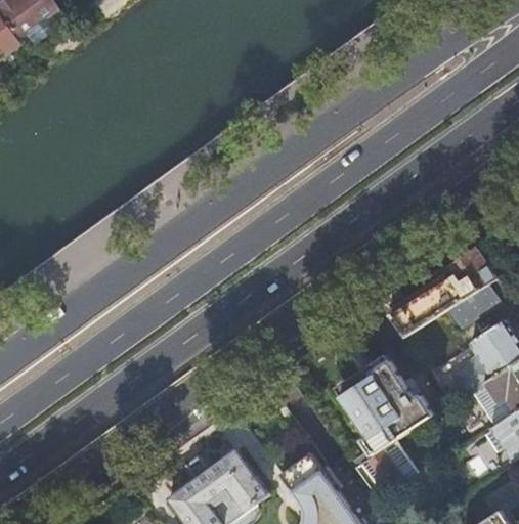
[(56,6),(53,2),(52,0),(0,0),(0,16),(12,35),(16,41),(18,44),(25,39),(23,35),(20,32),(56,6)]
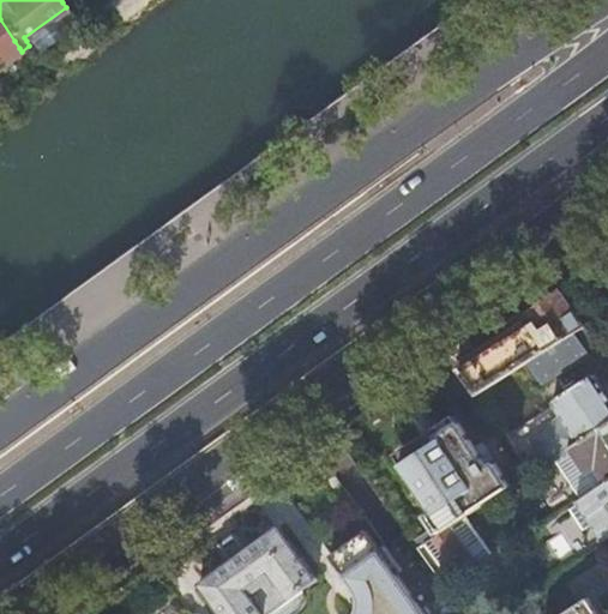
[(0,52),(14,41),(0,19),(0,52)]
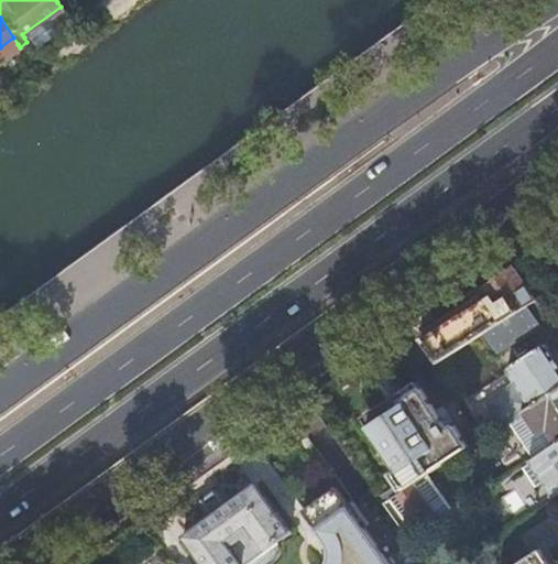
[(426,311),(407,324),(434,361),(479,334),(532,300),(523,285),(512,269),(478,293),(474,288),(460,297),(466,306),(452,315),(436,325),(426,311)]
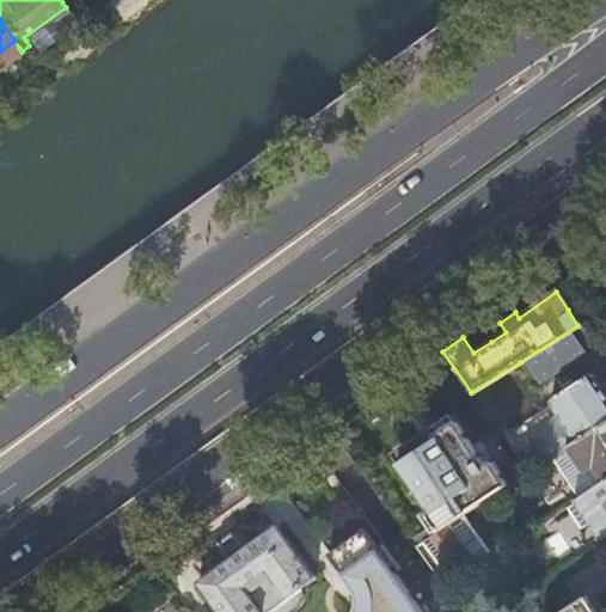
[(577,325),(520,362),(533,381),(591,346),(577,325)]
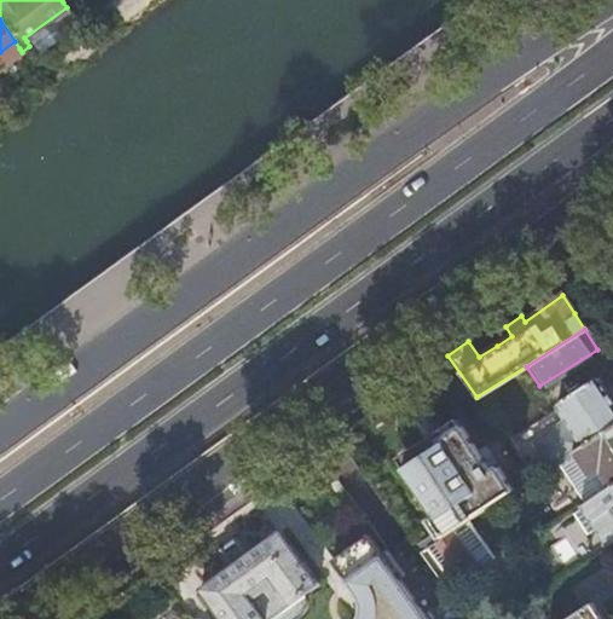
[(513,437),(536,475),(567,455),(571,452),(612,424),(612,406),(608,400),(594,377),(551,405),(554,410),(513,437)]
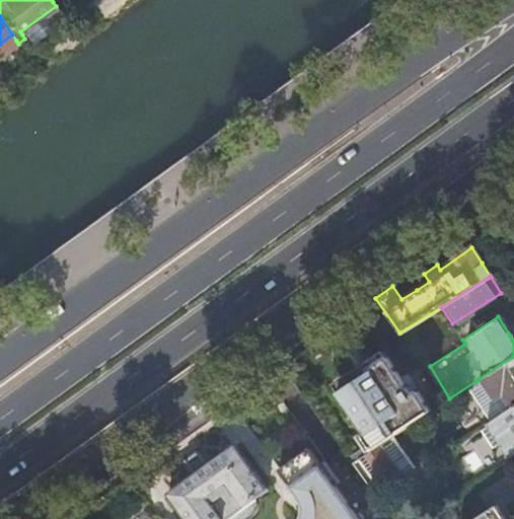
[(513,356),(479,379),(501,413),(508,409),(513,403),(513,356)]
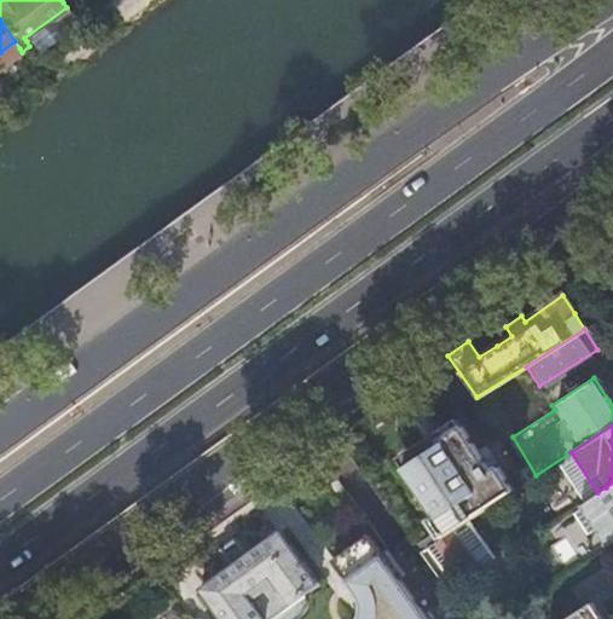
[(424,520),(438,538),(464,520),(512,491),(496,466),(487,470),(475,450),(460,426),(438,439),(440,444),(428,452),(424,446),(399,462),(418,492),(423,490),(438,512),(433,515),(424,520)]
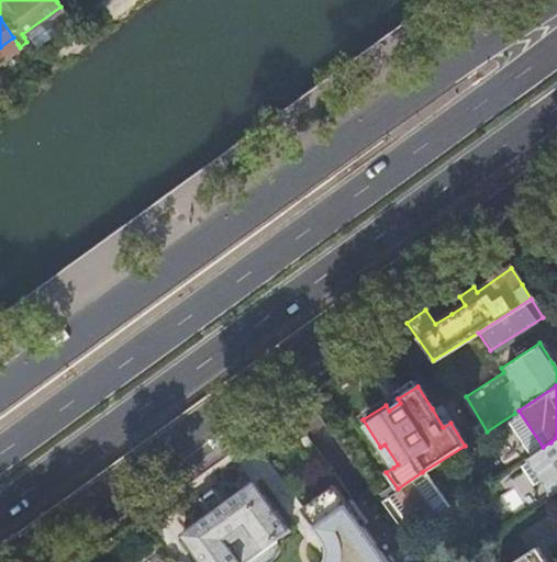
[(400,403),(398,398),(391,403),(386,405),(389,411),(400,403)]
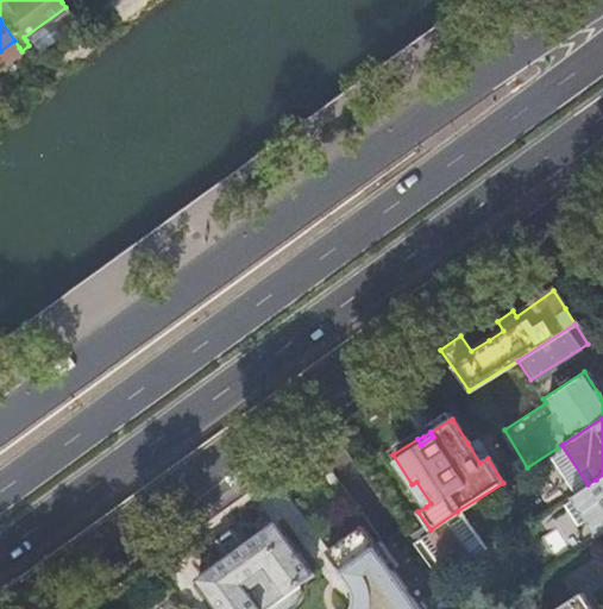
[(326,472),(320,477),(330,493),(337,488),(326,472)]
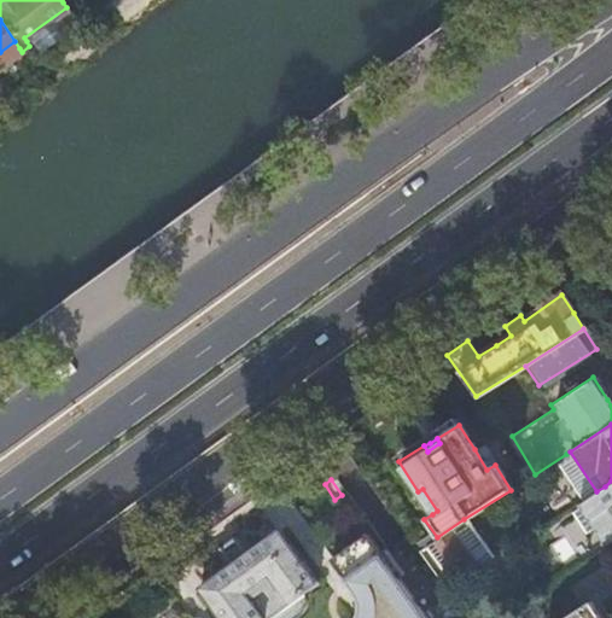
[(611,481),(605,487),(596,491),(582,501),(607,542),(611,538),(611,481)]
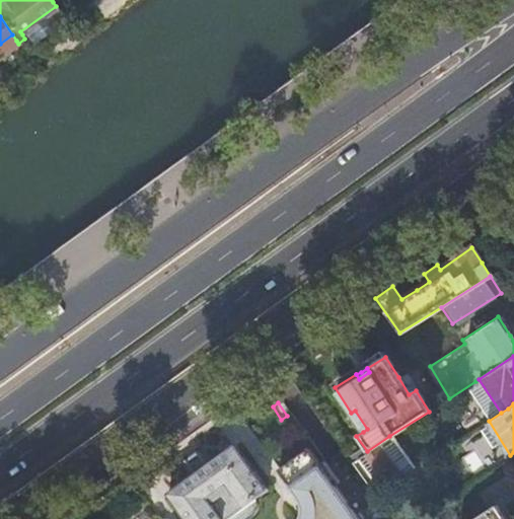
[(351,413),(363,432),(367,429),(355,411),(351,413)]
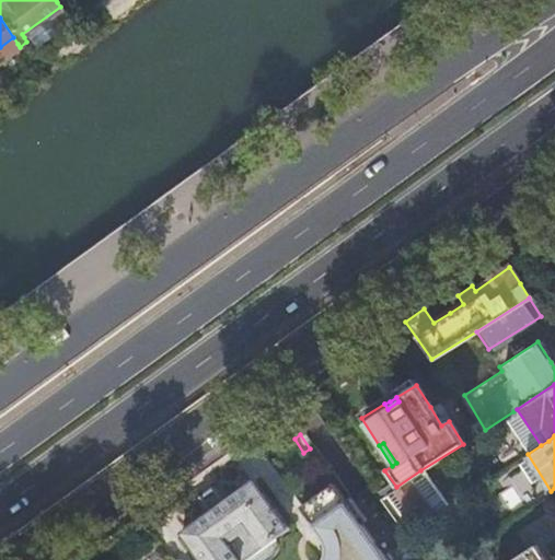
[(396,487),(378,498),(403,535),(446,506),(420,470),(396,487)]
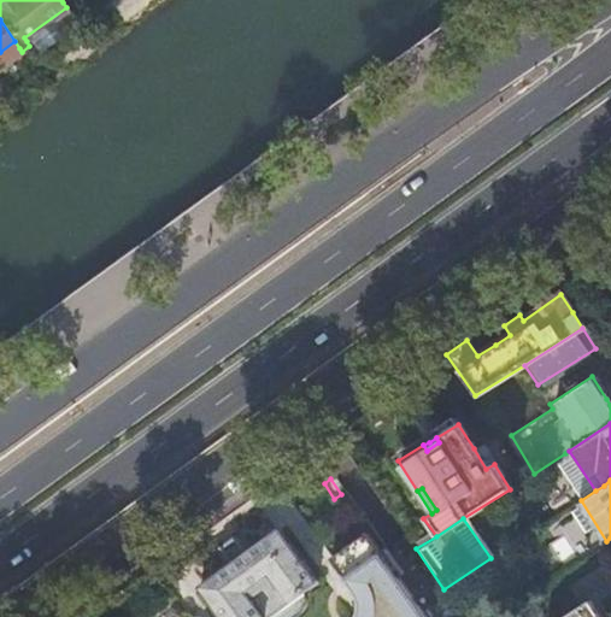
[(246,554),(230,565),(197,588),(217,616),(295,616),(297,616),(299,615),(300,613),(301,611),(303,606),(303,604),(301,597),(316,586),(278,532),(246,554)]
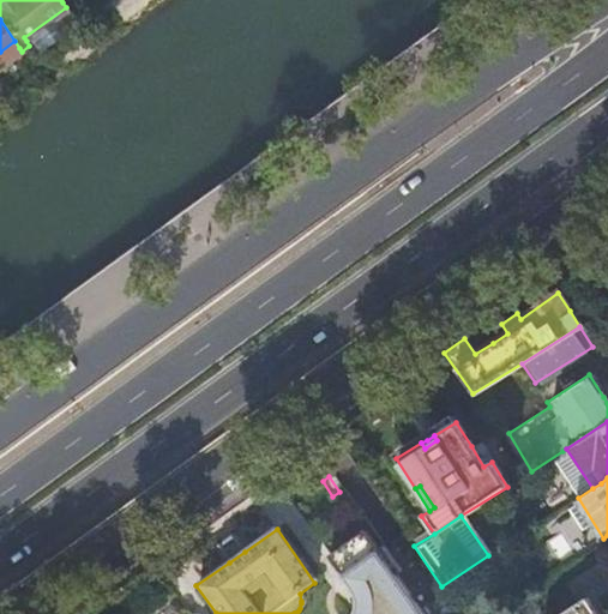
[(218,547),(229,563),(245,552),(234,536),(227,541),(218,547)]
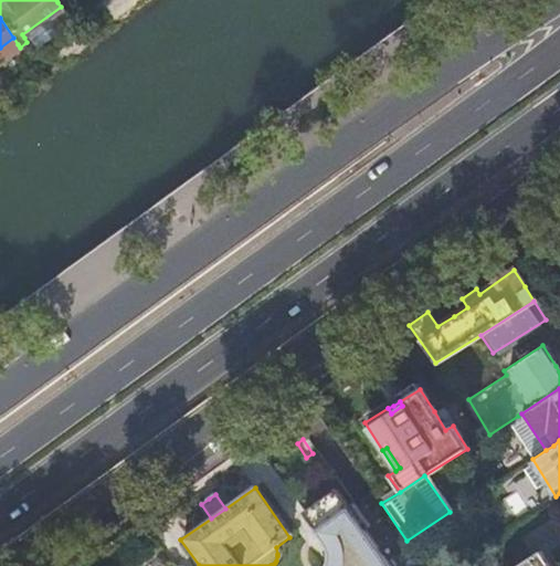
[(386,565),(363,535),(369,531),(354,507),(347,512),(335,494),(303,516),(325,547),(325,549),(325,553),(325,556),(325,561),(324,564),(323,565),(386,565)]
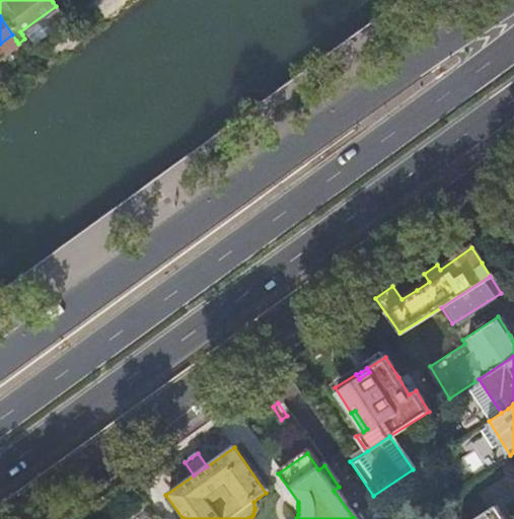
[(500,507),(495,510),(493,508),(474,518),(508,518),(507,516),(500,507)]
